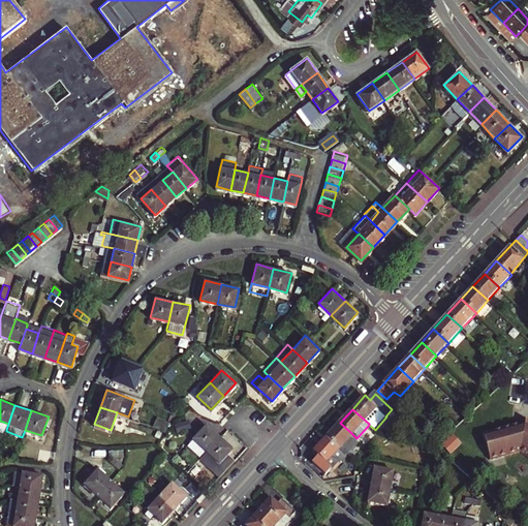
[(519,422),(484,432),(491,457),(521,449),(527,453),(527,422),(521,421),(519,422)]
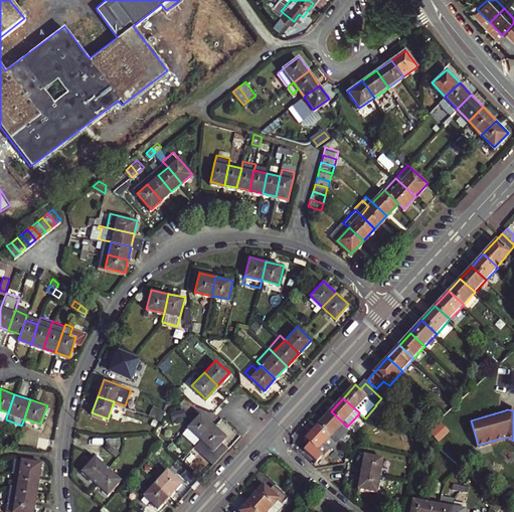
[(318,424),(330,436),(342,421),(331,411),(318,424)]
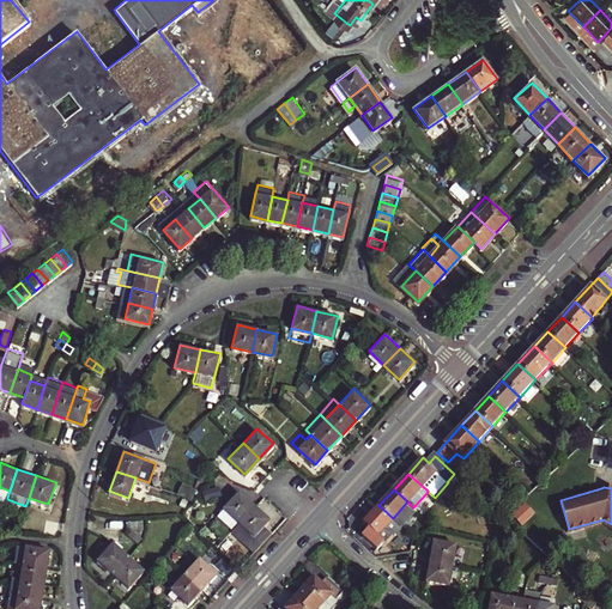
[(237,519),(238,521),(254,504),(238,491),(218,512),(231,525),(237,519)]
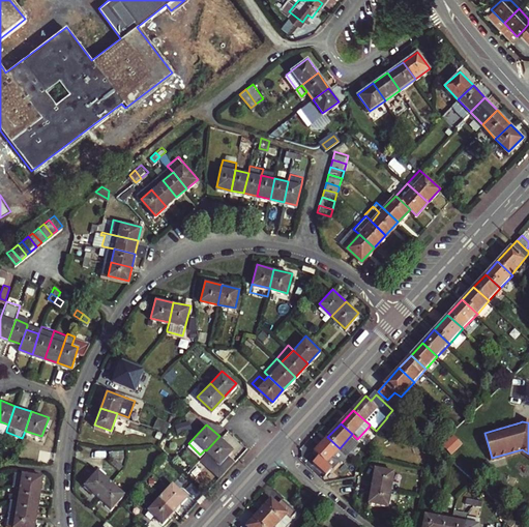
[(340,448),(344,452),(356,438),(352,434),(340,448)]
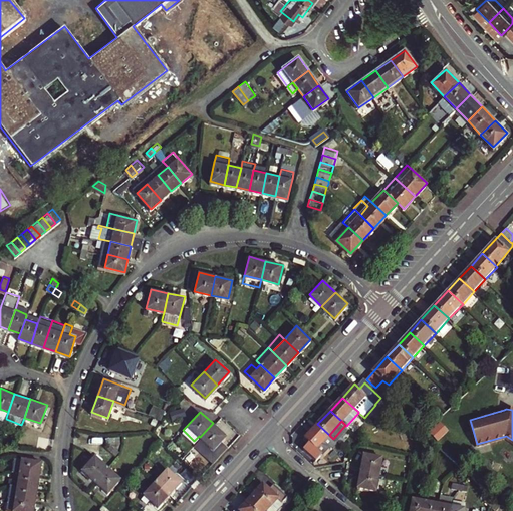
[(217,455),(227,445),(222,440),(226,436),(213,423),(200,437),(201,438),(196,443),(207,454),(211,450),(217,455)]
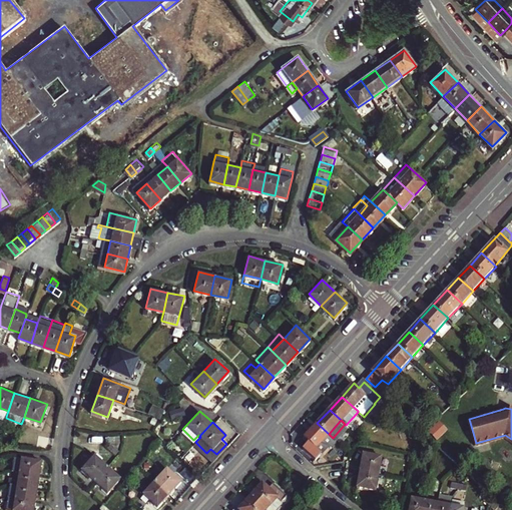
[(331,449),(337,442),(333,438),(329,434),(317,423),(305,437),(309,441),(304,447),(317,458),(322,453),(317,448),(320,443),(328,446),(331,449)]
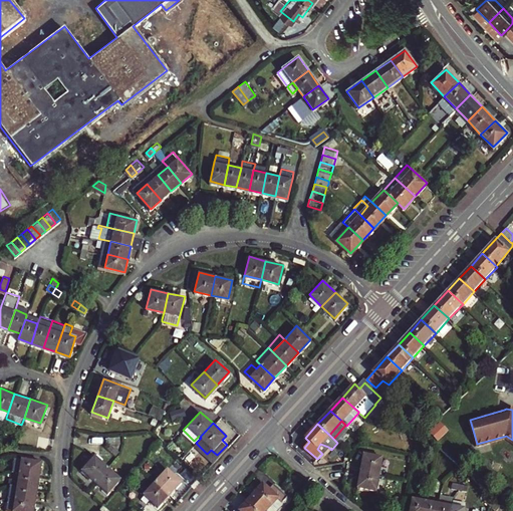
[(23,442),(37,444),(38,437),(25,434),(23,442)]
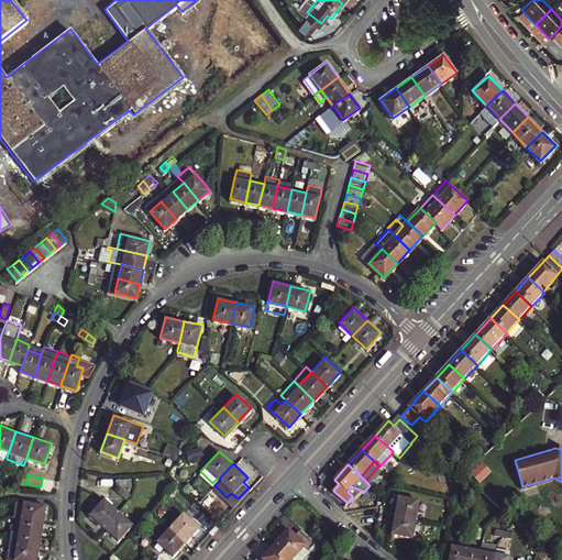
[(131,492),(131,491),(123,483),(119,487),(128,496),(131,492)]
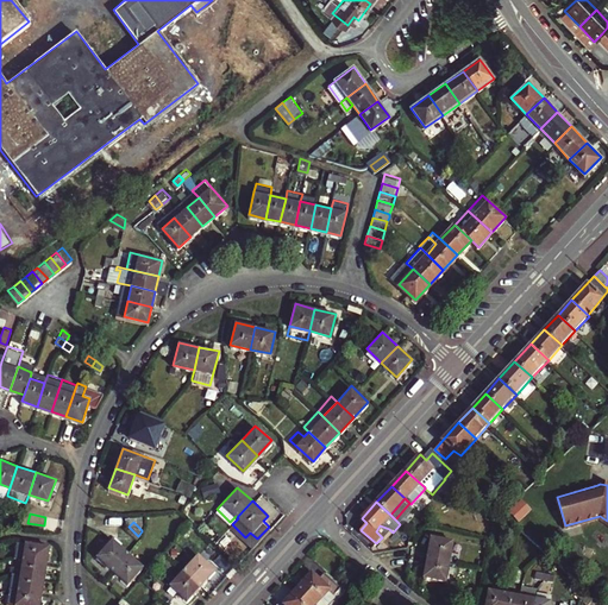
[(112,569),(129,552),(120,543),(124,539),(118,534),(98,555),(112,569)]
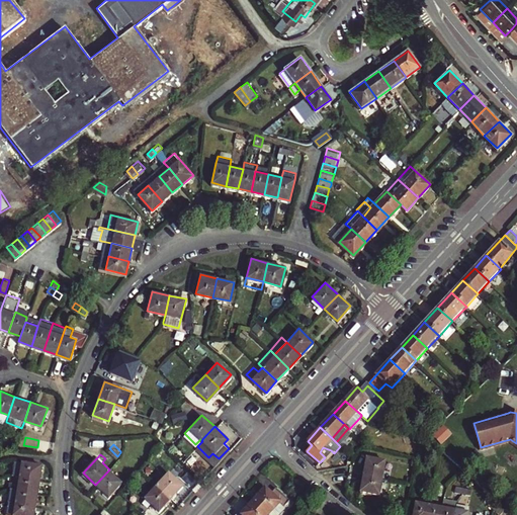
[(383,478),(391,479),(394,461),(367,457),(364,474),(383,478)]
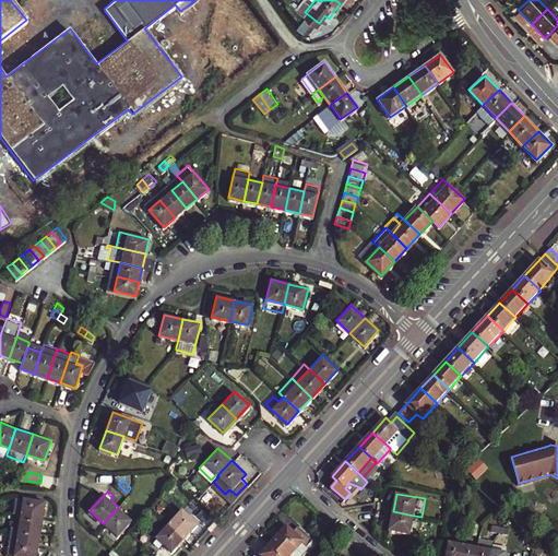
[(21,512),(43,516),(45,500),(23,498),(22,507),(21,512)]
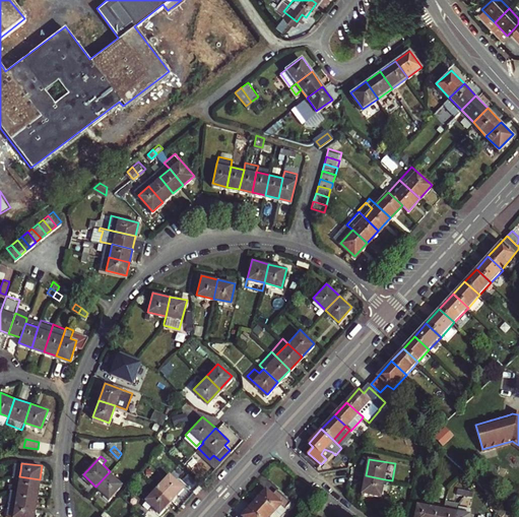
[(109,498),(122,482),(110,471),(95,487),(109,498)]
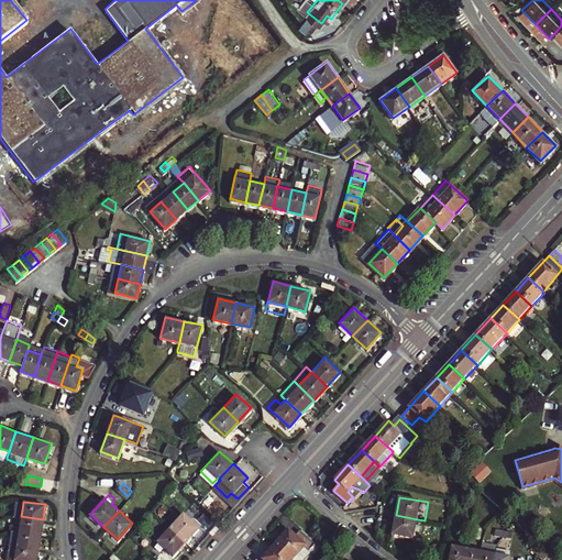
[(185,540),(198,527),(183,512),(169,526),(185,540)]
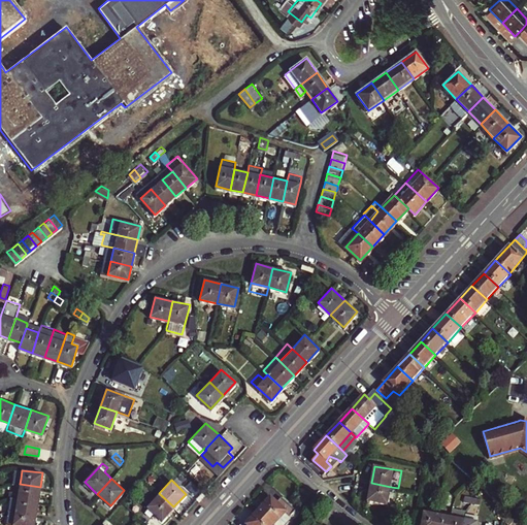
[(8,495),(18,496),(20,484),(13,483),(13,489),(9,488),(8,495)]
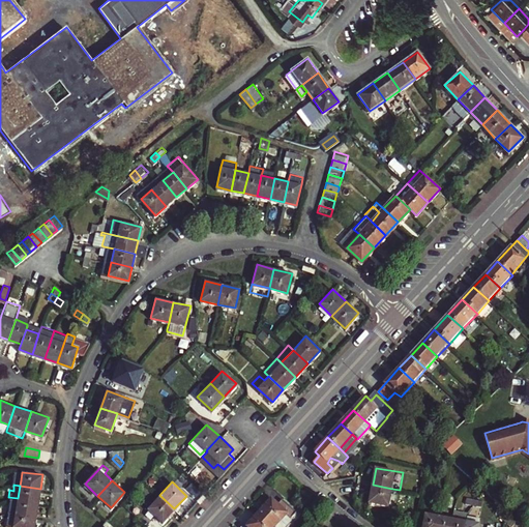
[(370,503),(389,506),(392,489),(373,485),(370,503)]
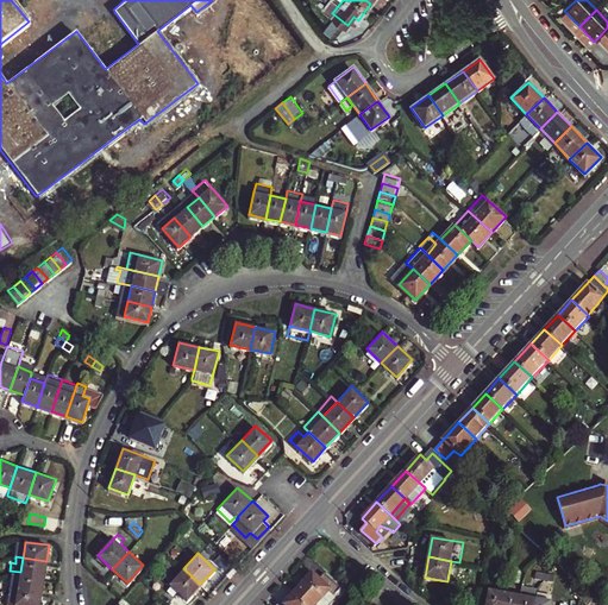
[(20,572),(44,575),(46,561),(23,558),(20,572)]
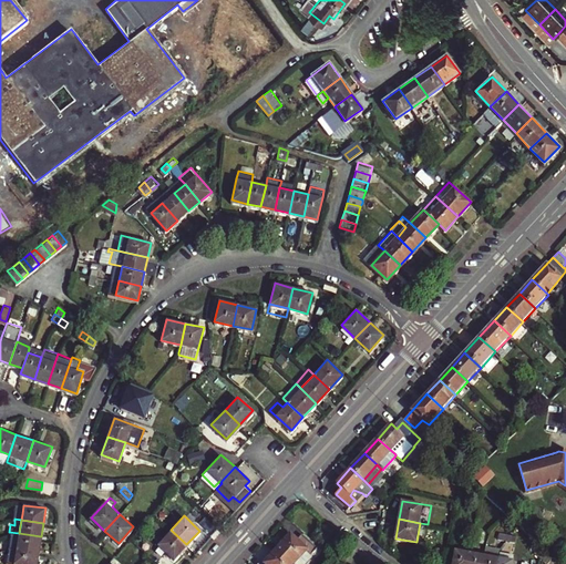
[(157,543),(174,559),(186,544),(171,530),(157,543)]
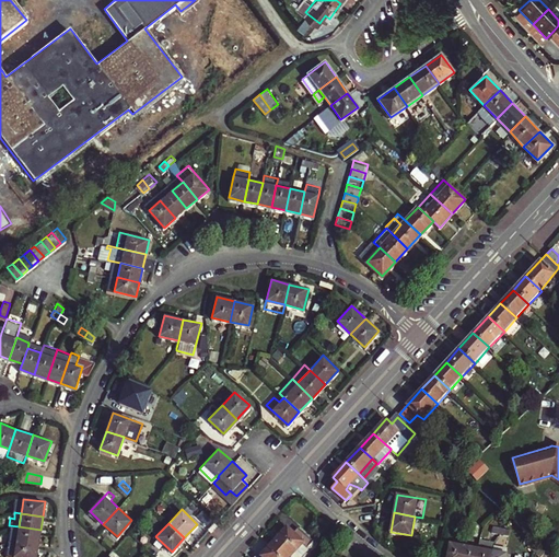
[(16,542),(38,545),(41,530),(19,526),(16,542)]
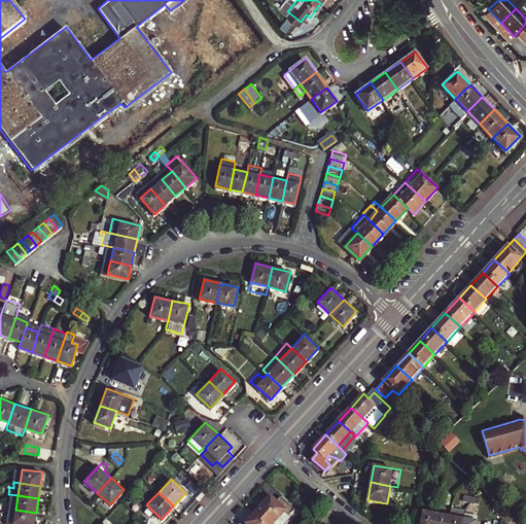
[(282,523),(290,516),(288,515),(294,509),(281,496),(275,501),(271,497),(258,510),(273,523),(282,523)]
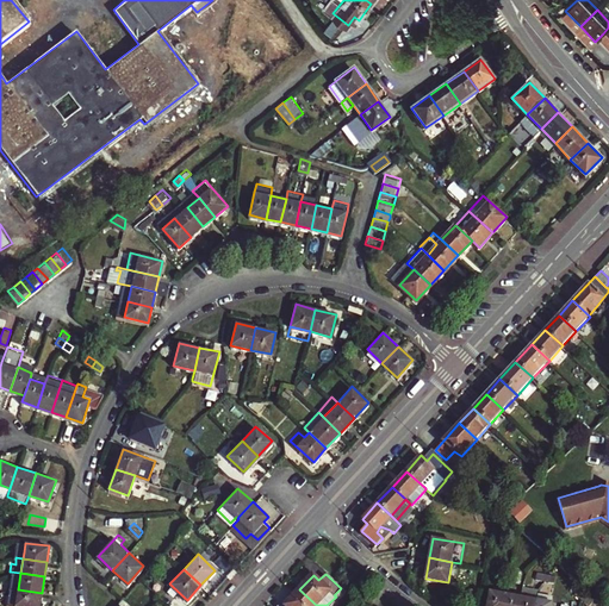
[(519,605),(535,605),(536,599),(540,585),(524,582),(521,595),(519,605)]
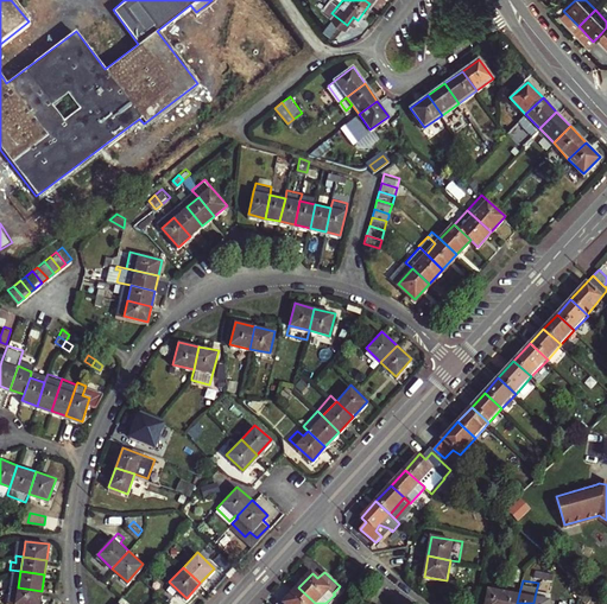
[(582,596),(586,591),(579,585),(575,590),(582,596)]
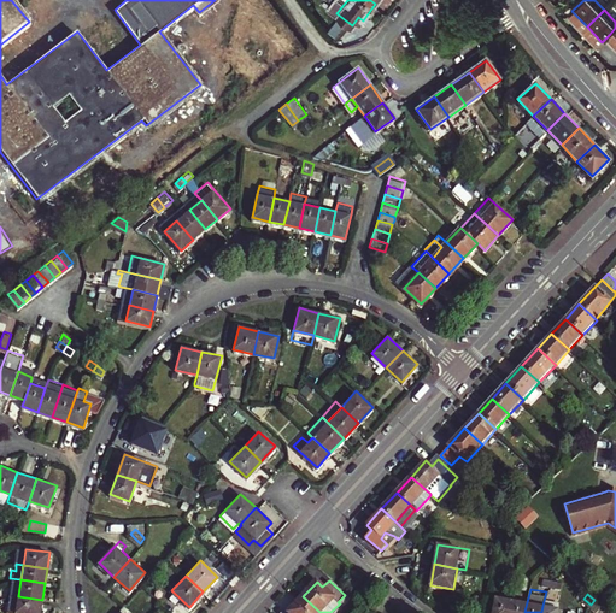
[(474,609),(482,611),(486,597),(476,595),(474,609)]
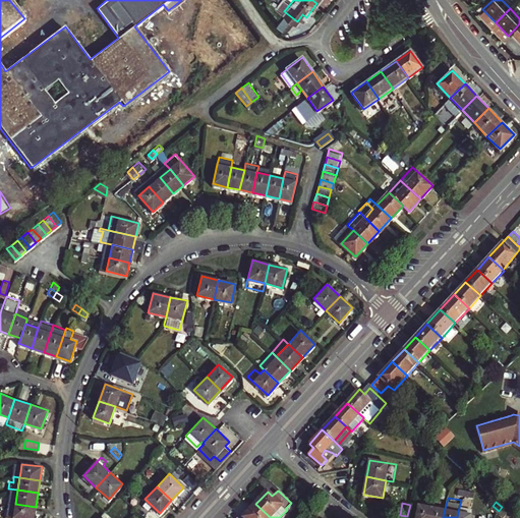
[(13,517),(17,517),(34,517),(36,507),(15,504),(13,517)]
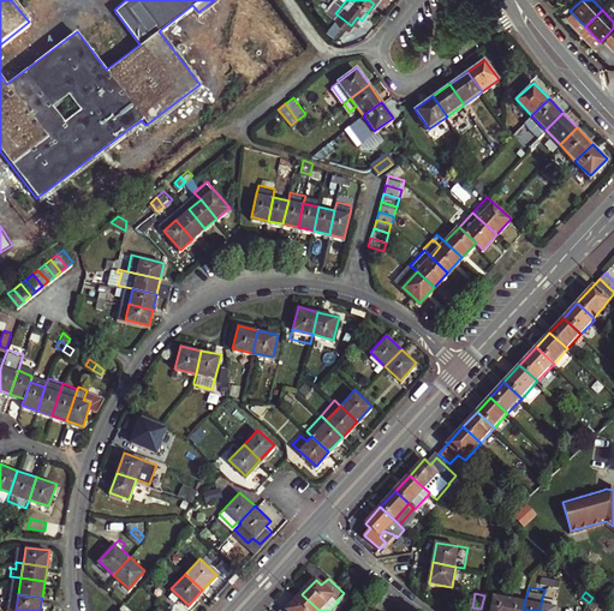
[(317,610),(319,610),(302,594),(287,610),(288,610),(317,610)]
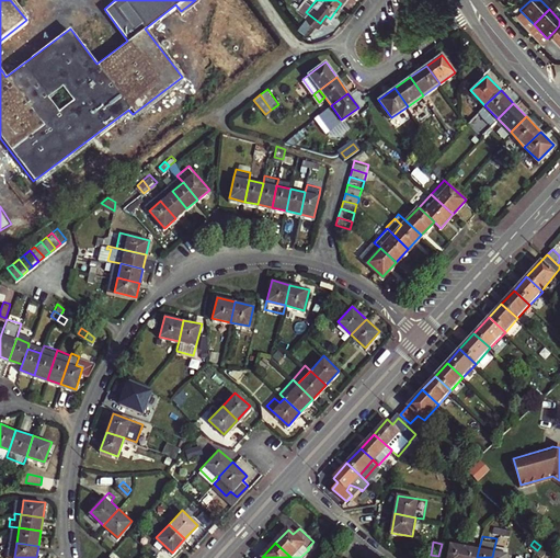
[(447,557),(463,557),(465,546),(450,544),(447,557)]
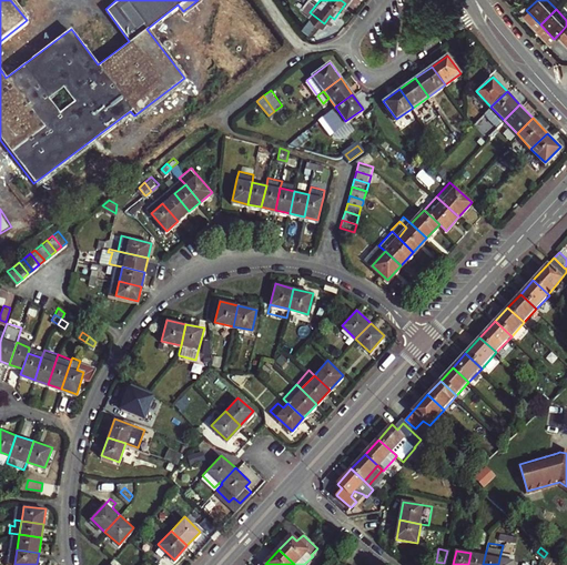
[(514,564),(515,561),(517,553),(504,551),(502,558),(499,558),(498,564),(514,564)]
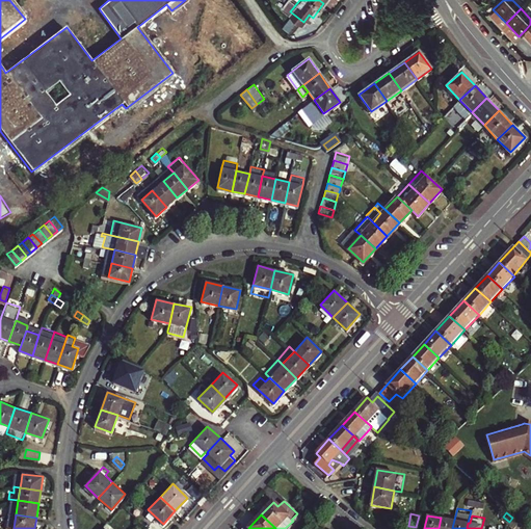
[(439,528),(452,528),(454,520),(441,518),(439,528)]
